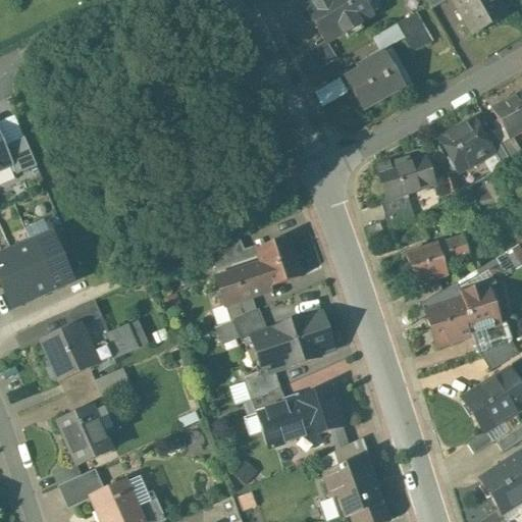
[(360,0),(317,0),(312,3),(313,4),(304,10),(324,43),(370,15),(360,0)]
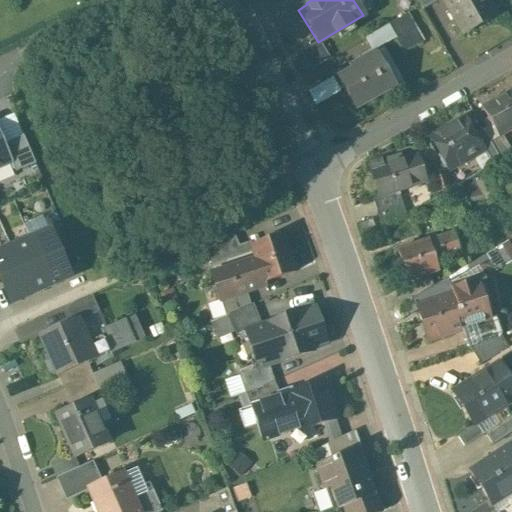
[(434,0),(416,0),(422,10),(436,2),(434,0)]
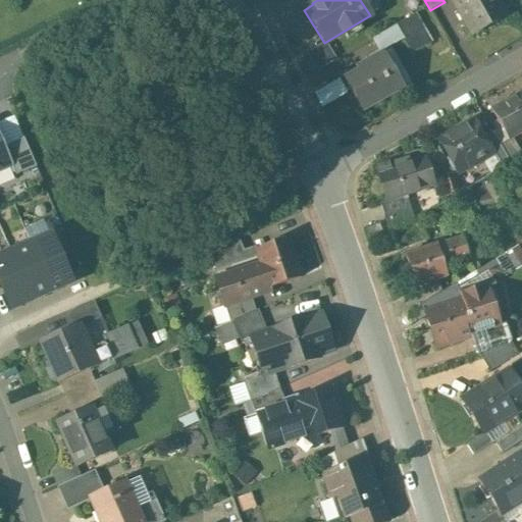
[(496,0),(452,0),(472,35),(505,16),(496,0)]
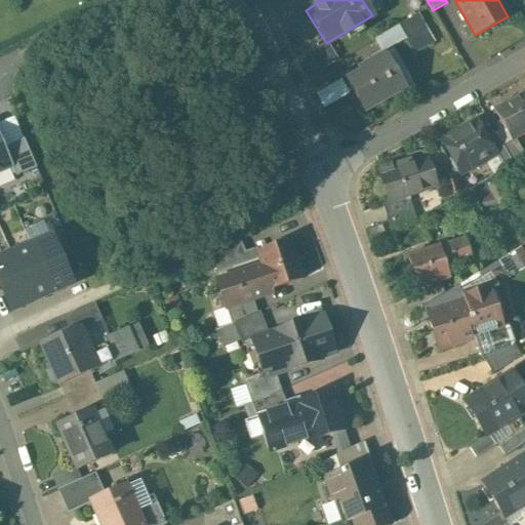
[(416,14),(397,26),(413,54),(433,42),(416,14)]
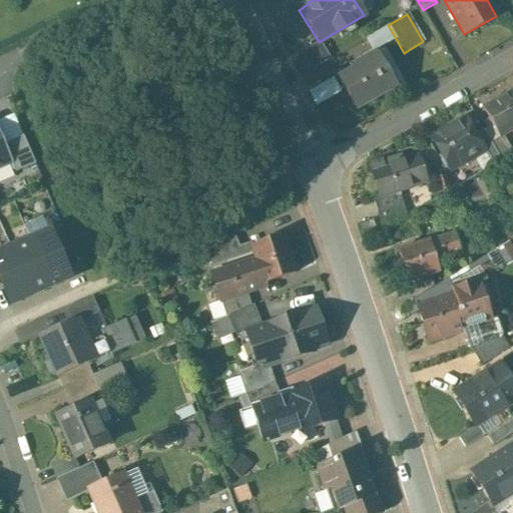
[(376,53),(352,67),(353,70),(338,78),(356,108),(395,86),(376,53)]
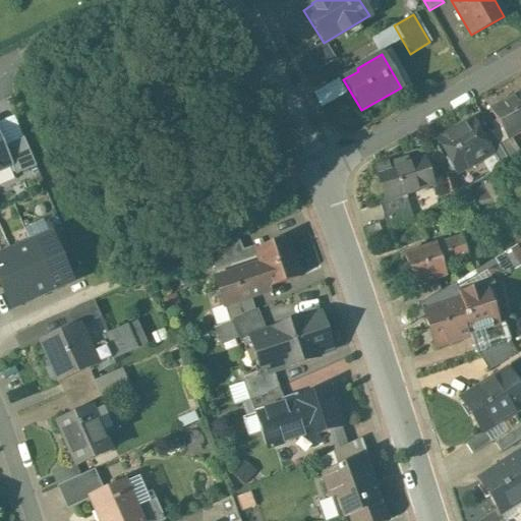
[(520,93),(490,110),(507,138),(520,130),(520,93)]
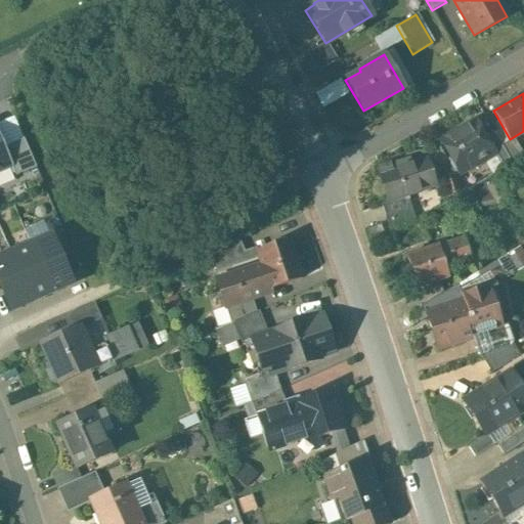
[(468,127),(469,129),(462,132),(461,131),(459,130),(441,140),(450,157),(448,161),(454,171),(459,171),(460,173),(474,165),(476,167),(486,161),(493,157),(483,138),(474,122),(470,124),(469,125),(468,127)]
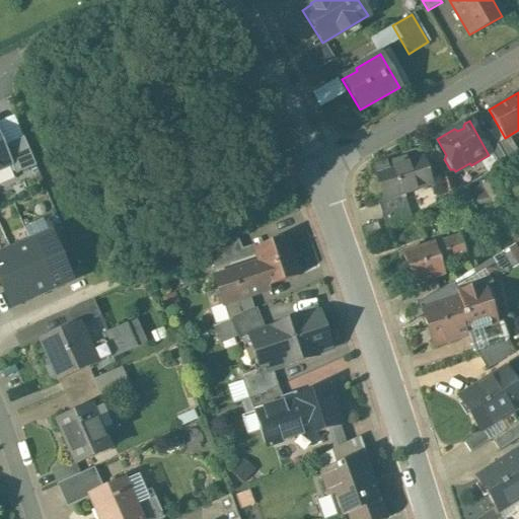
[(507,162),(489,131),(478,137),(489,155),(482,159),(489,172),(507,162)]
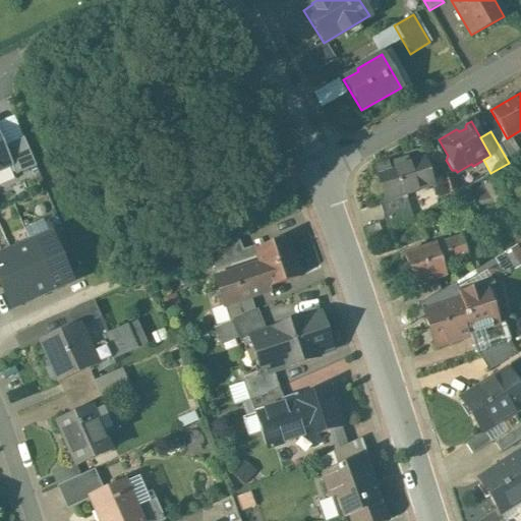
[(35,171),(22,142),(2,152),(14,179),(35,171)]
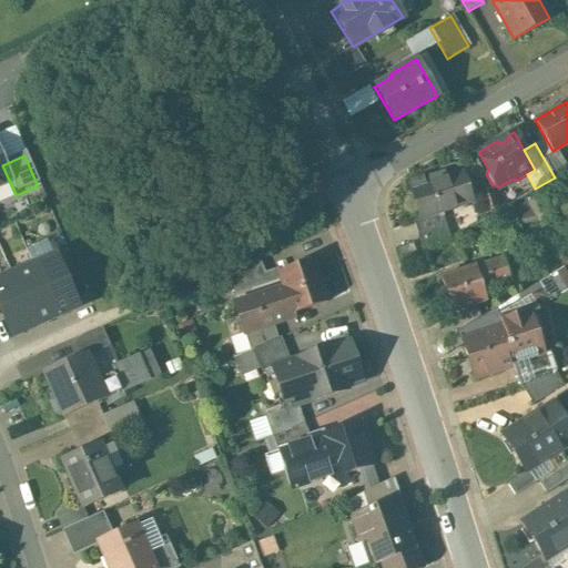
[(0,161),(0,192),(11,188),(0,161)]
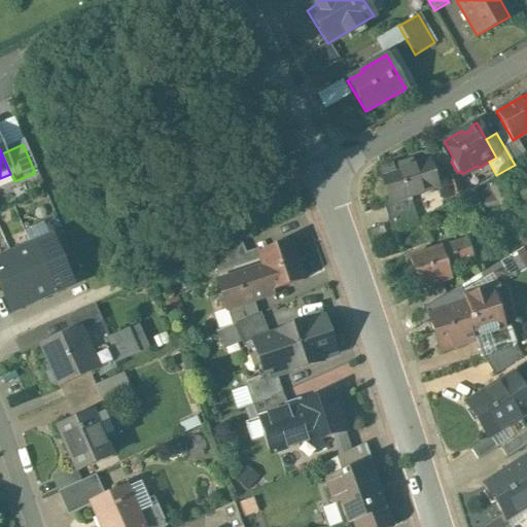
[(427,161),(394,172),(391,164),(379,168),(389,202),(390,203),(410,197),(436,187),(427,161)]
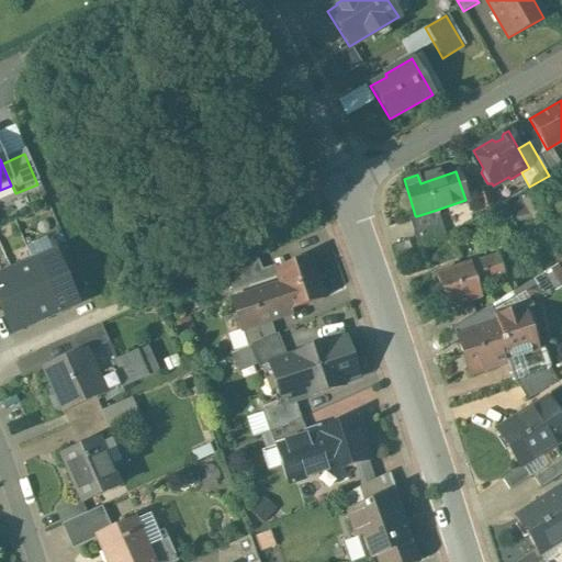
[(437,210),(416,216),(415,215),(408,217),(419,253),(446,237),(437,210)]
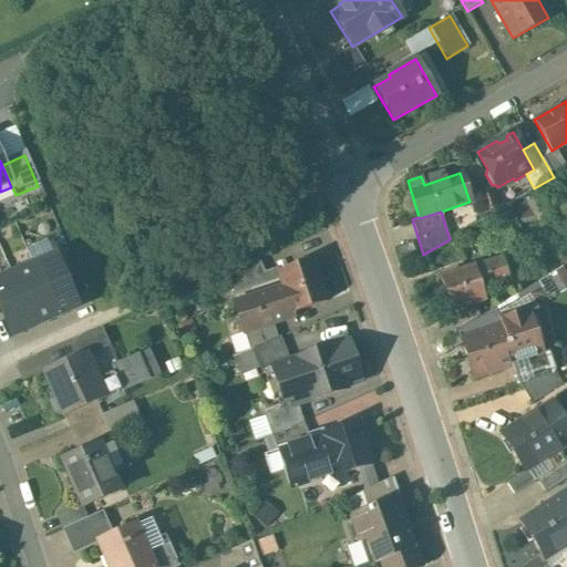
[(29,256),(57,321),(83,310),(54,245),(29,256)]
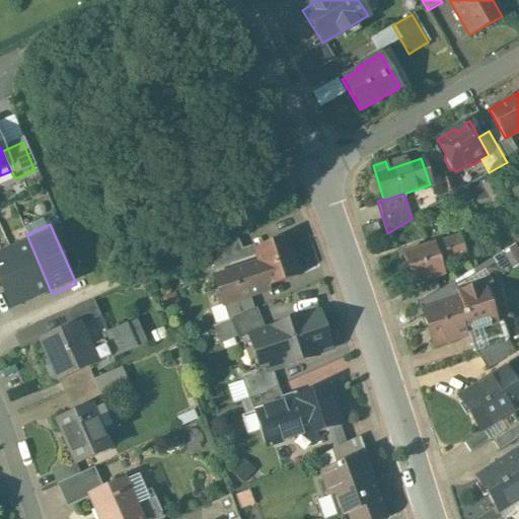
[(2,245),(28,304),(52,294),(26,234),(2,245)]
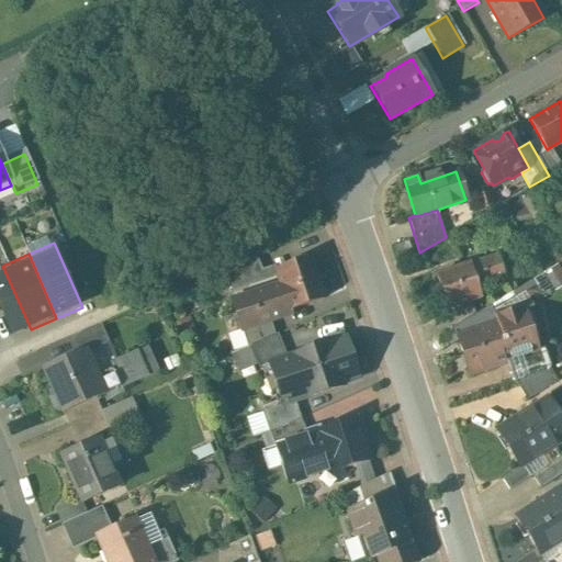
[(497,255),(470,263),(436,274),(447,308),(471,301),(481,298),(478,288),(505,279),(497,255)]
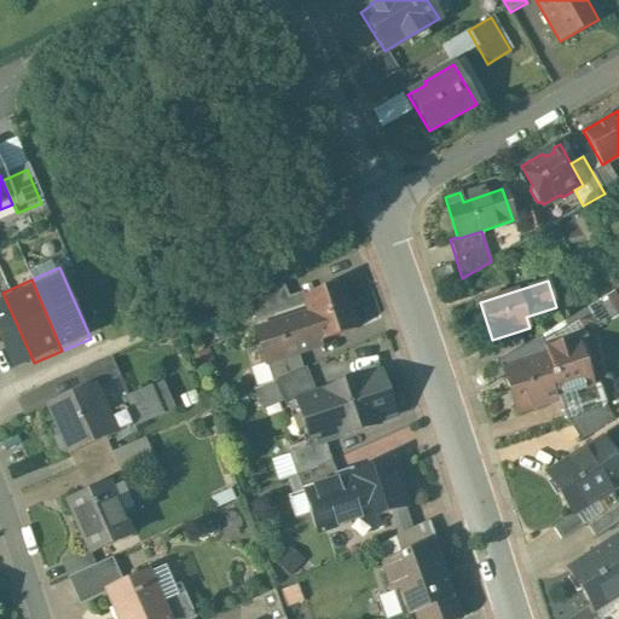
[(341,284),(302,296),(307,312),(317,341),(357,329),(341,284)]
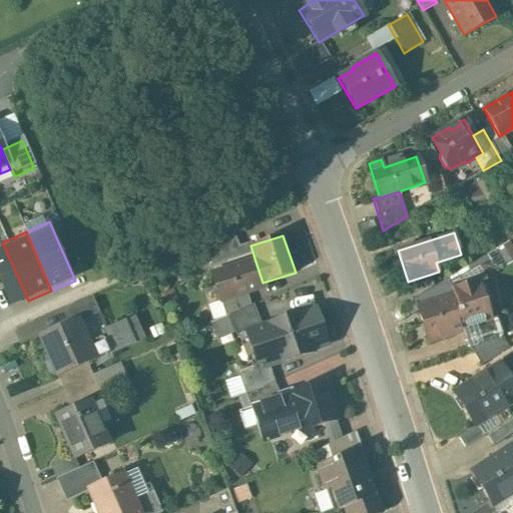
[(0,242),(0,301),(4,311),(28,301),(2,242),(0,242)]
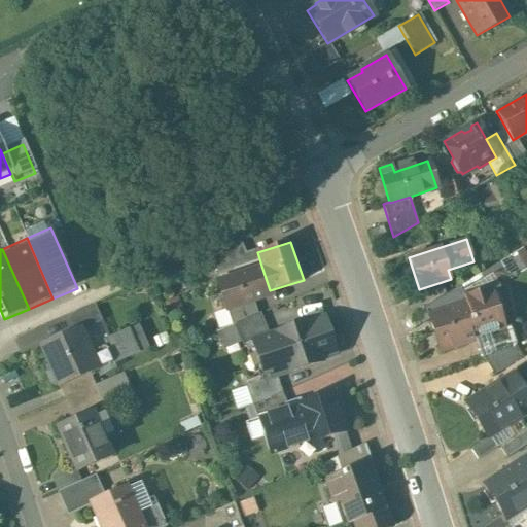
[(261,266),(215,281),(224,309),(226,309),(252,301),(260,297),(259,294),(270,290),(261,266)]
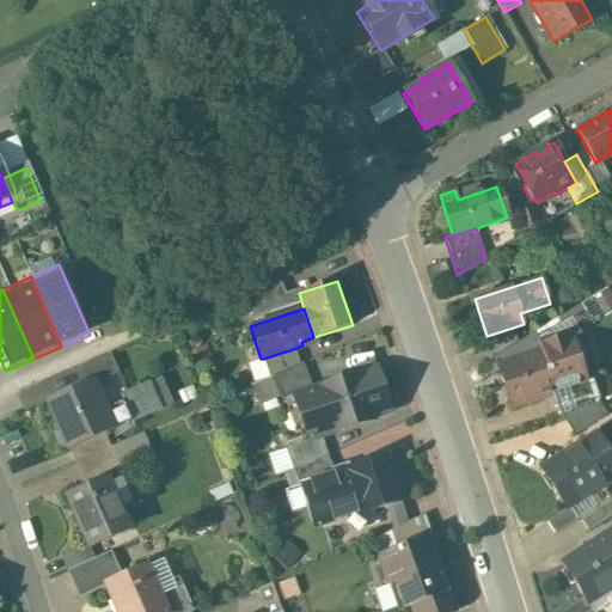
[(513,328),(487,336),(494,355),(516,342),(513,328)]
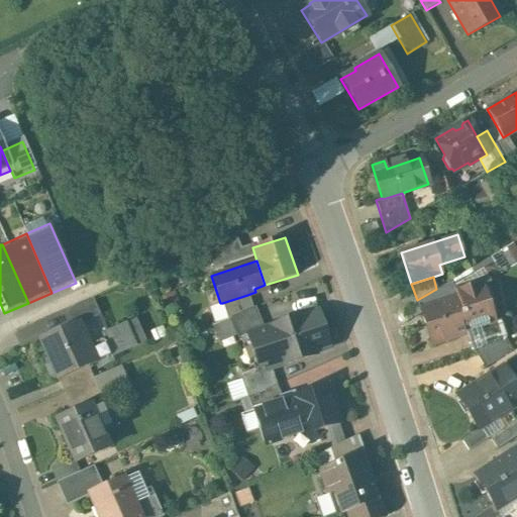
[(481,284),(455,292),(457,298),(420,310),(431,344),(494,324),(481,284)]
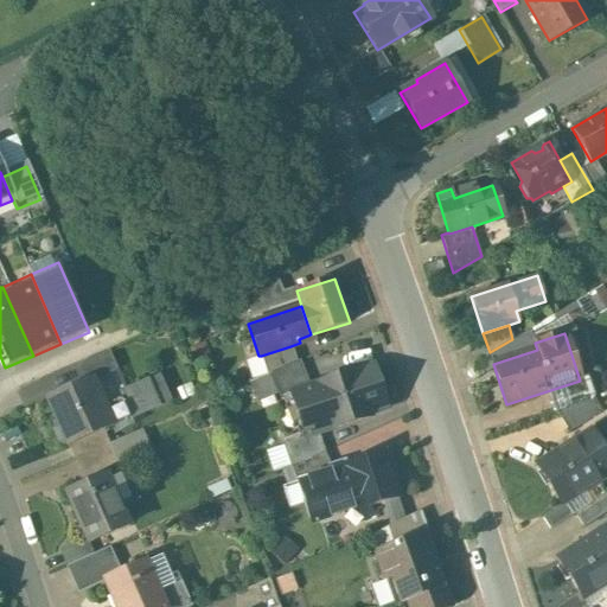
[(291,346),(261,356),(267,374),(269,374),(295,362),(291,346)]
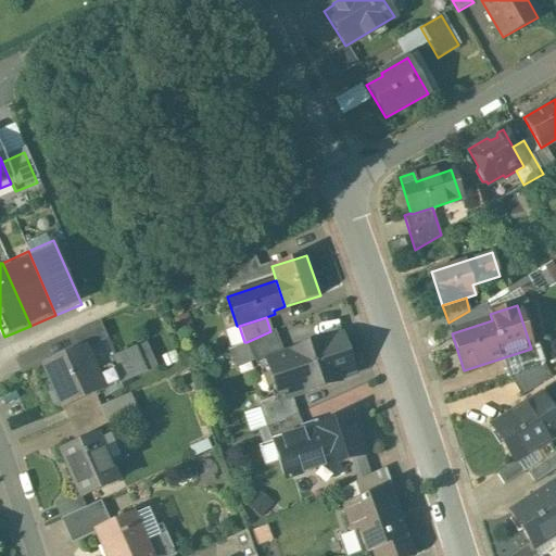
[(270,331),(247,342),(256,365),(266,361),(266,359),(283,353),(274,330),(270,331)]
